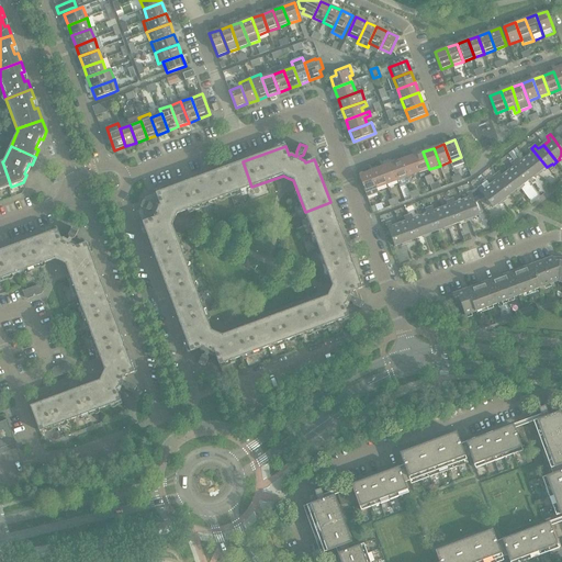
[(531,154),(526,158),(539,176),(542,172),(541,171),(547,167),(531,148),(529,150),(531,154)]
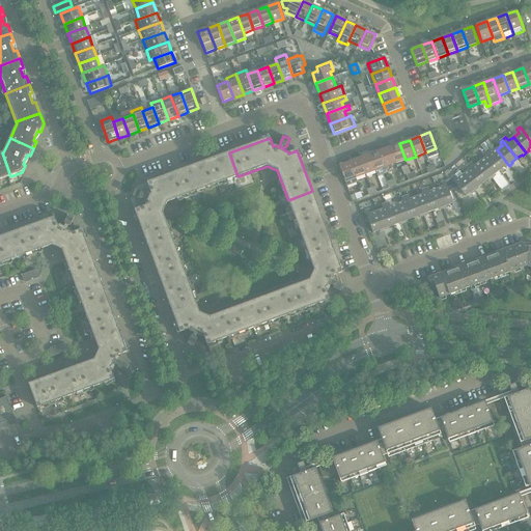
[(390,147),(396,164),(406,160),(399,143),(390,147)]
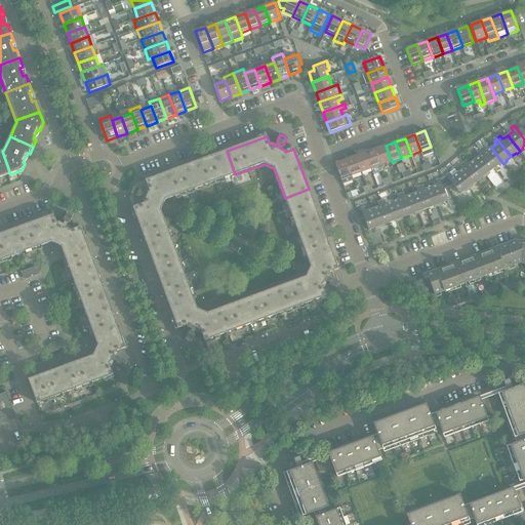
[(375,149),(381,165),(392,162),(386,146),(375,149)]
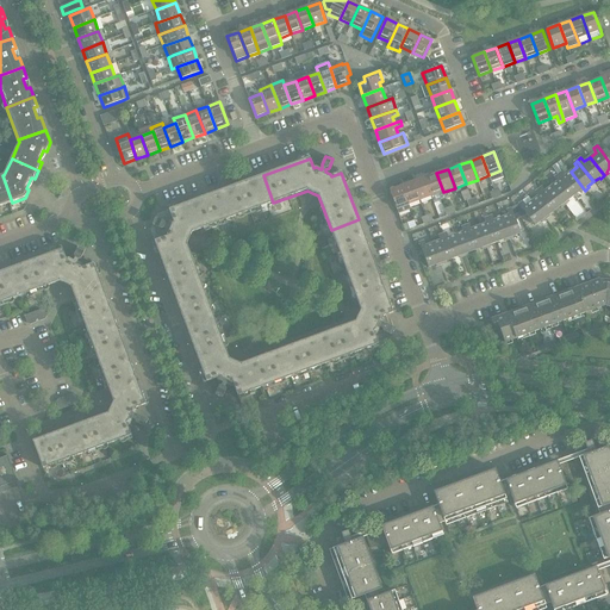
[(585,191),(571,172),(564,176),(561,173),(558,175),(574,197),(580,192),(582,193),(585,191)]
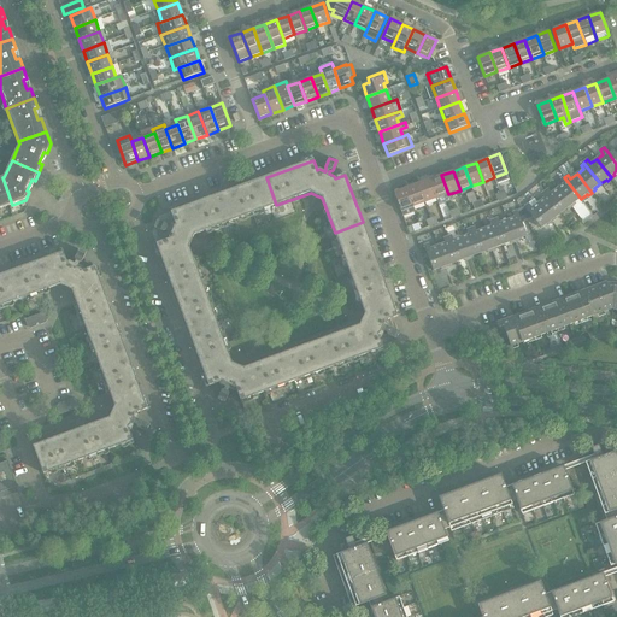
[(429,180),(436,199),(448,194),(441,175),(429,180)]
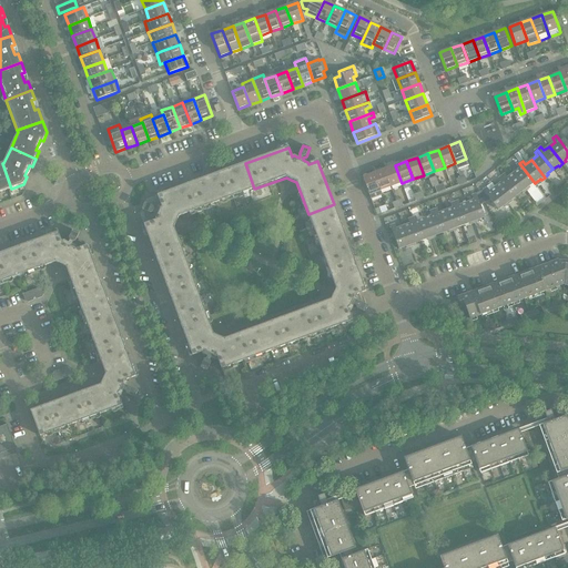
[(0,192),(11,189),(2,163),(0,164),(0,192)]
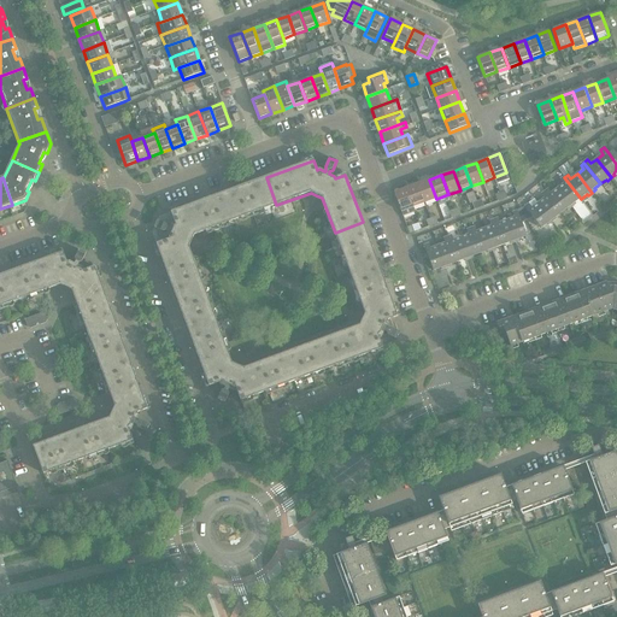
[(229,223),(276,205),(266,177),(218,195),(229,223)]
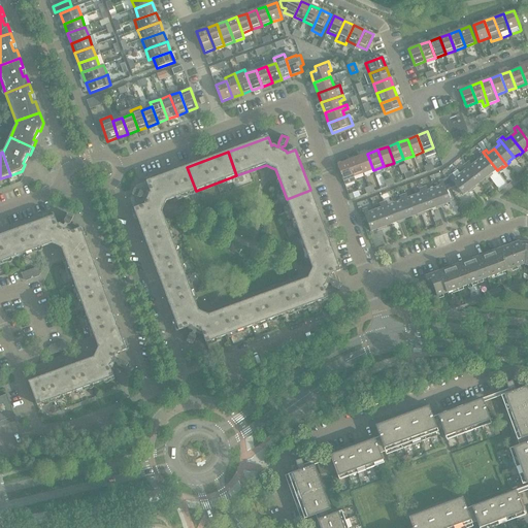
[(483,157),(476,161),(490,177),(493,175),(492,173),(497,170),(483,152),(480,154),(483,157)]
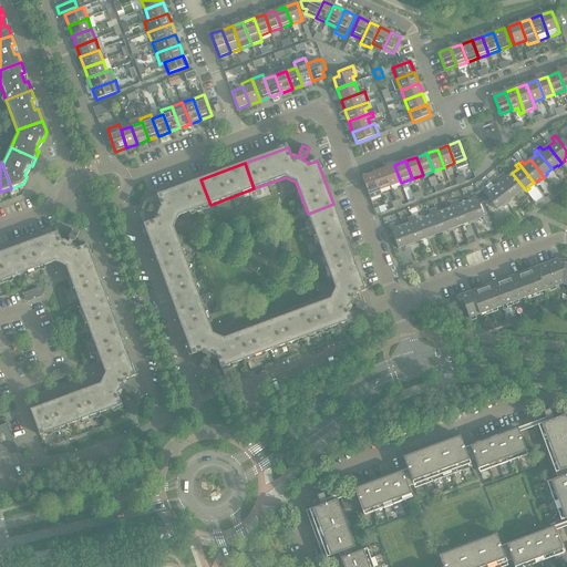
[(384,168),(391,186),(401,183),(394,165),(384,168)]
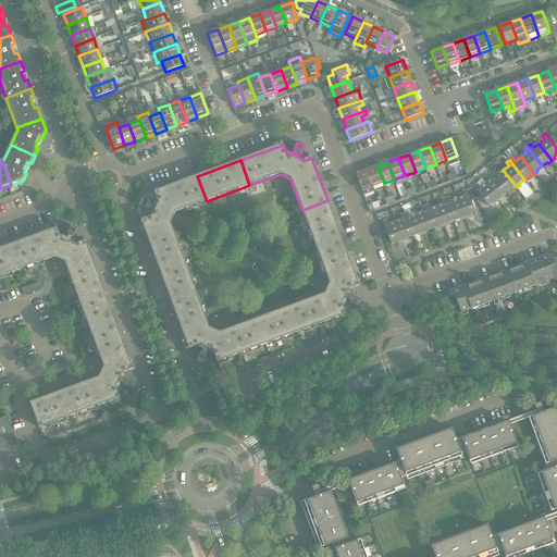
[(367,170),(373,187),(384,183),(378,165),(367,170)]
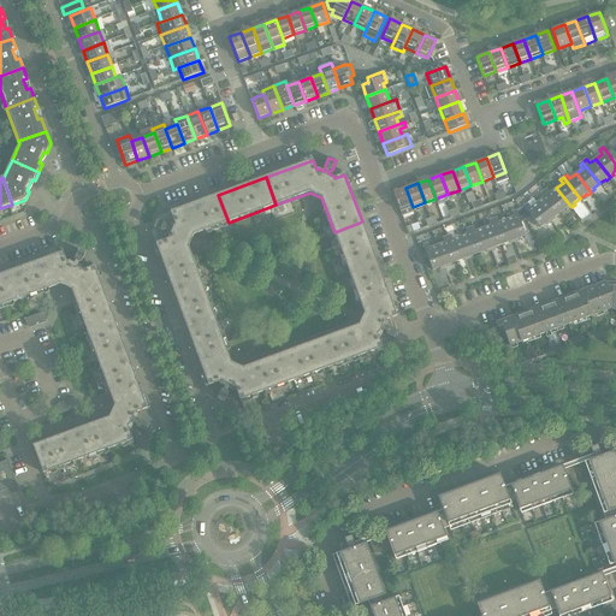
[(415,212),(413,207),(406,188),(394,193),(403,215),(415,212)]
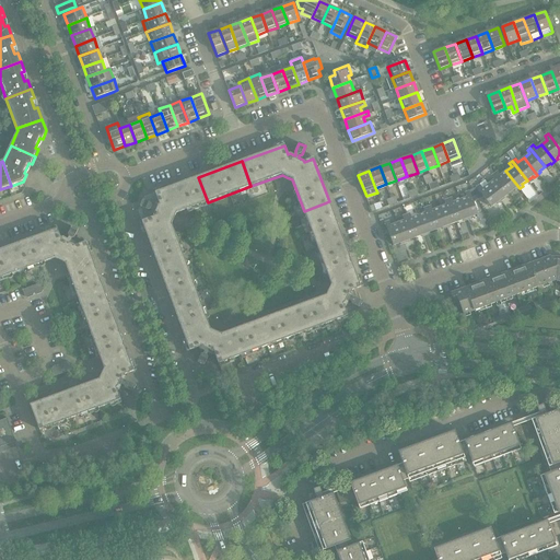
[(520,188),(505,171),(500,175),(498,172),(494,174),(510,194),(514,189),(515,191),(520,188)]
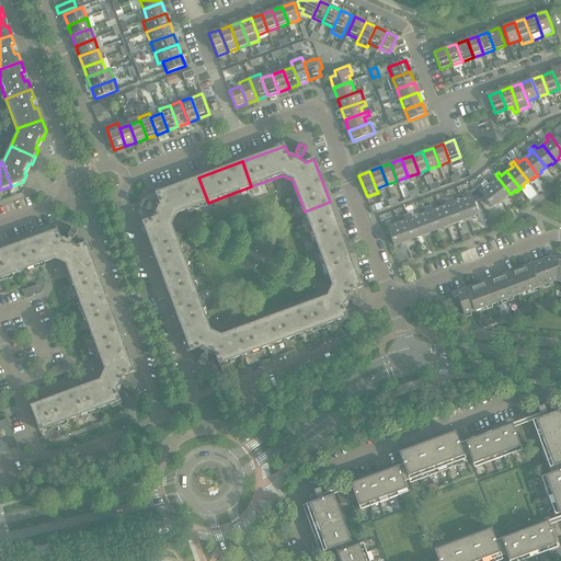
[(495,180),(489,185),(502,202),(506,199),(505,198),(511,194),(495,174),(492,176),(495,180)]
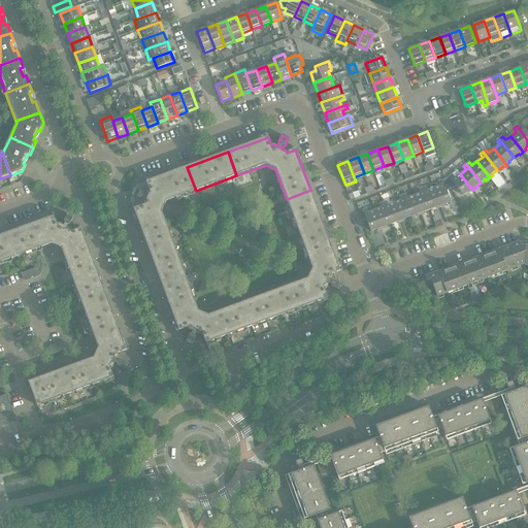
[(173,240),(162,211),(164,206),(166,201),(196,191),(187,167),(146,182),(150,191),(147,191),(145,196),(144,195),(143,195),(142,193),(135,190),(132,195),(139,199),(141,198),(142,198),(143,199),(141,204),(142,206),(134,209),(149,250),(173,240)]
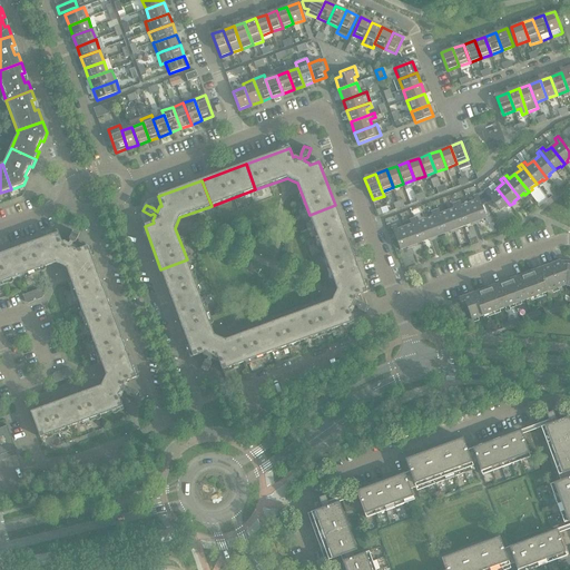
[(510,205),(497,188),(491,193),(489,188),(484,192),(500,212),(505,207),(507,208),(510,205)]
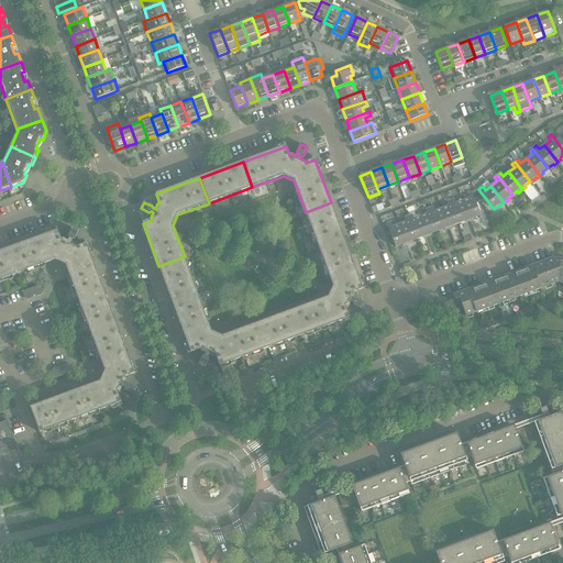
[(470,198),(463,201),(471,221),(474,220),(474,218),(481,216),(472,192),(467,195),(470,198)]
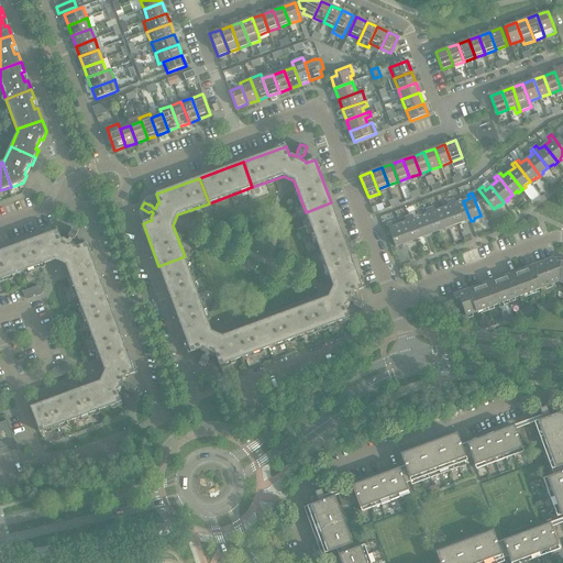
[(471,221),(463,201),(455,203),(454,199),(450,201),(459,223),(465,221),(466,223),(471,221)]
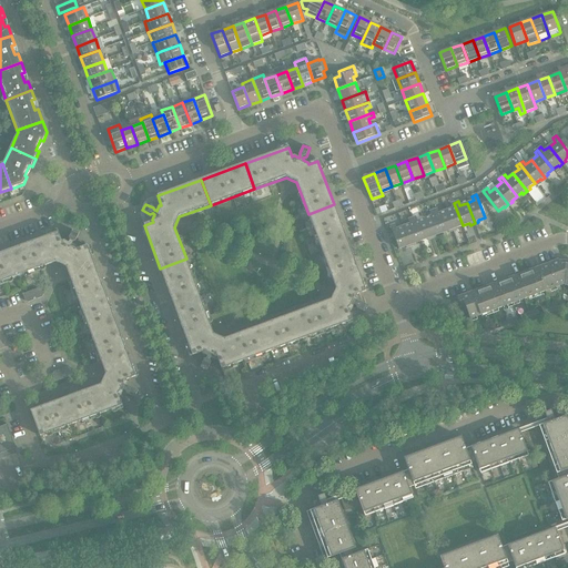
[(452,209),(445,211),(453,231),(457,230),(457,227),(463,225),(454,203),(450,204),(452,209)]
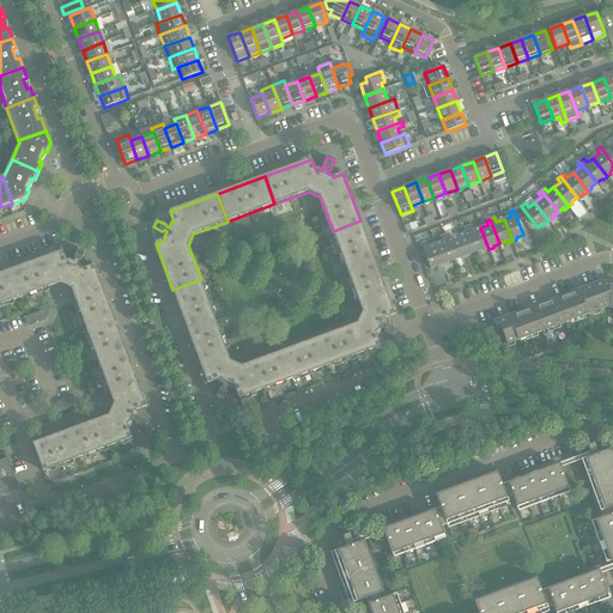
[(333,231),(350,278),(377,267),(360,220),(333,231)]
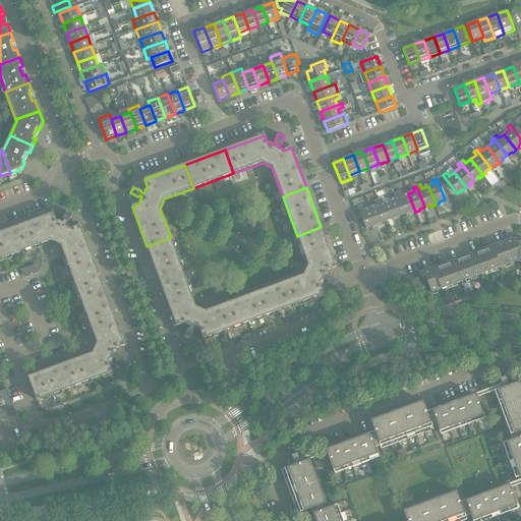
[(415,212),(408,193),(402,195),(401,191),(398,193),(405,214),(411,212),(412,213),(415,212)]
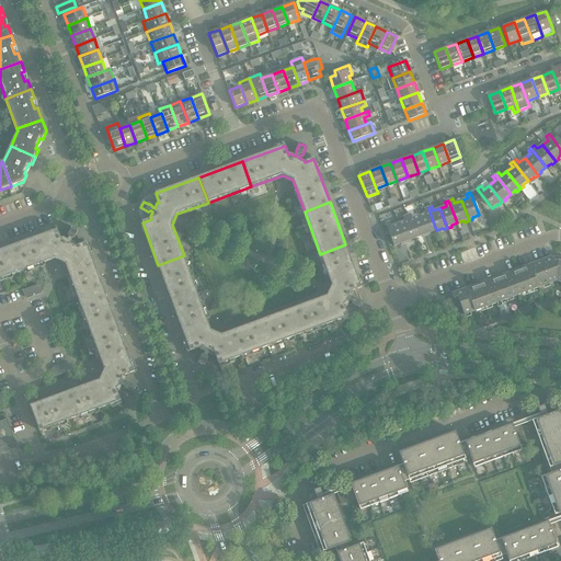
[(426,214),(419,216),(426,236),(431,235),(430,232),(436,230),(428,208),(424,209),(426,214)]
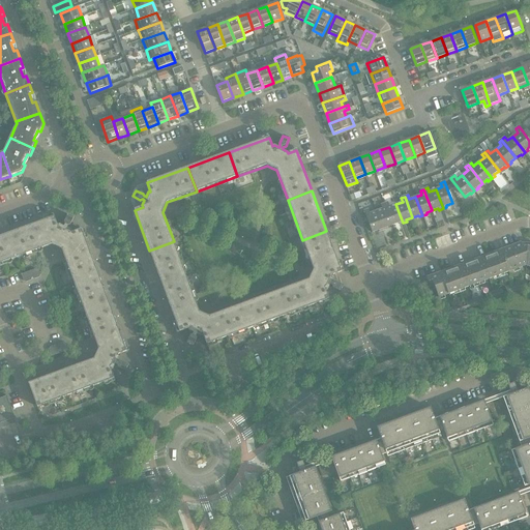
[(403,223),(395,204),(389,206),(388,202),(384,204),(392,225),(399,223),(399,225),(403,223)]
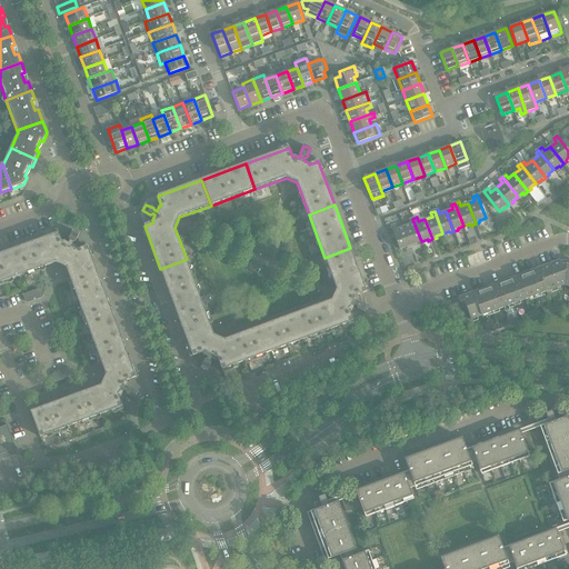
[(410,225),(403,227),(411,247),(416,246),(415,243),(421,241),(412,219),(409,220),(410,225)]
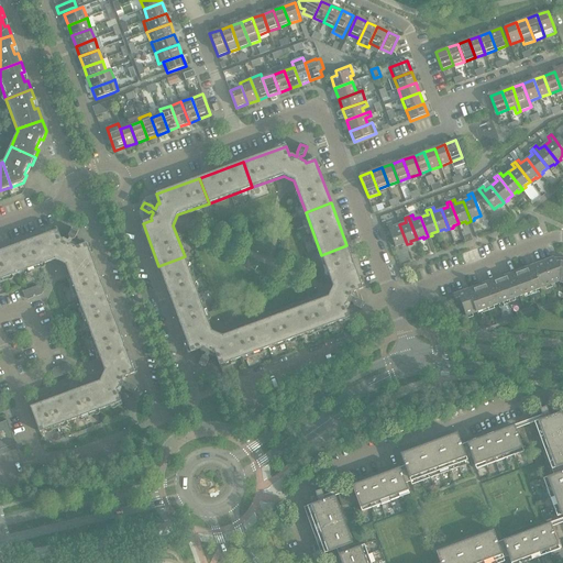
[(407,244),(399,224),(393,227),(392,222),(387,224),(395,246),(403,244),(403,246),(407,244)]
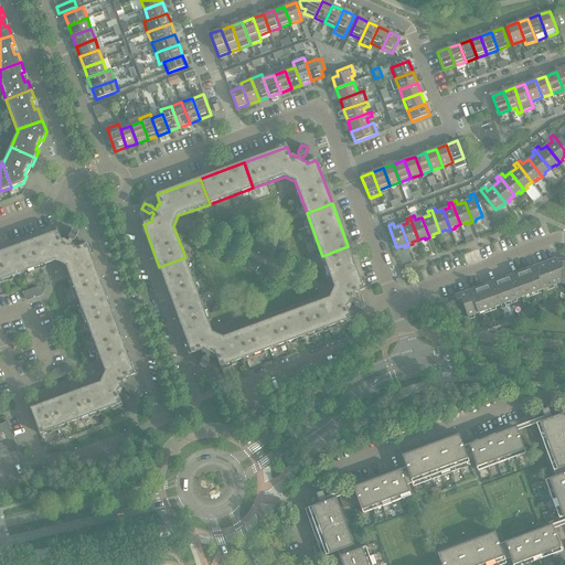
[(75,240),(78,232),(73,228),(68,237),(70,240),(68,242),(63,240),(62,241),(57,231),(19,245),(28,272),(55,262),(66,266),(77,299),(104,289),(87,244),(77,248),(77,246),(72,243),(73,241),(75,240)]
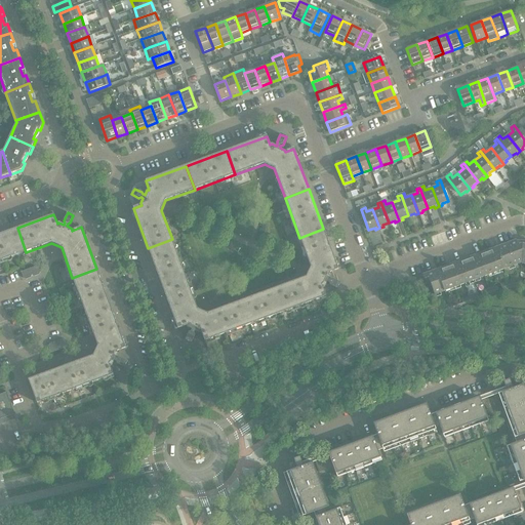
[(0,261),(26,252),(17,228),(0,234),(0,261)]
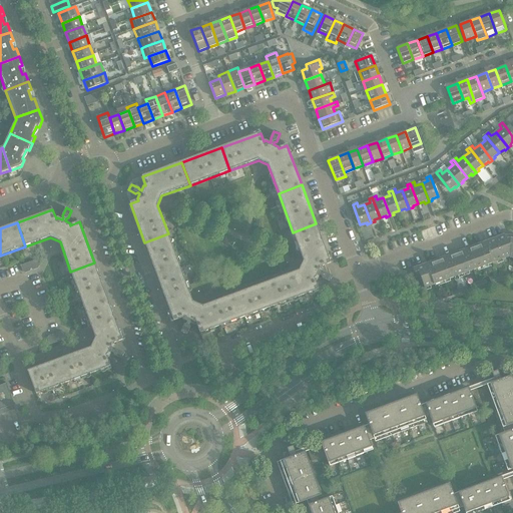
[(299,271),(271,282),(280,305),(319,290),(316,282),(318,281),(320,277),(322,277),(322,279),(330,283),(333,277),(325,274),(323,274),(321,273),(323,269),(323,267),(331,264),(316,223),(293,232),(304,261),(299,271)]
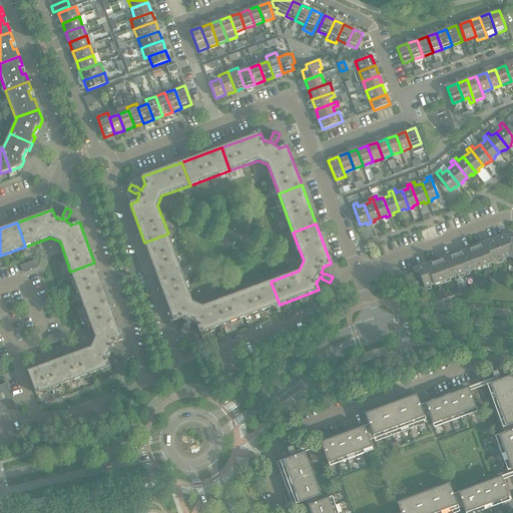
[(168,233),(144,242),(159,282),(182,274),(168,233)]
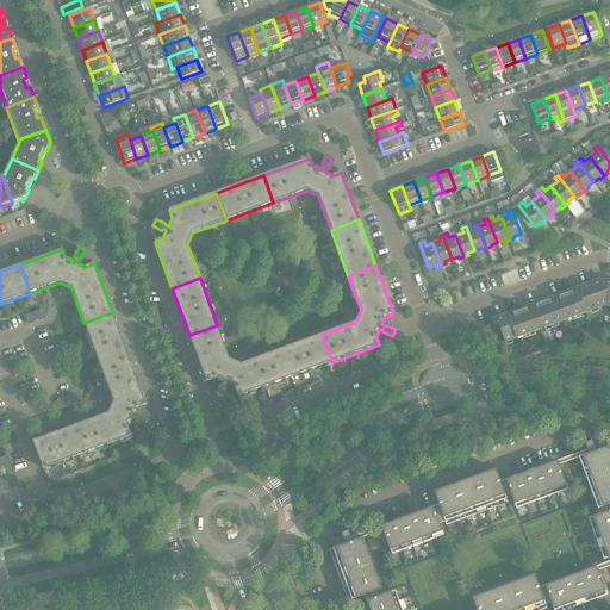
[(601,282),(585,288),(593,310),(605,305),(607,286),(602,286),(601,282)]
